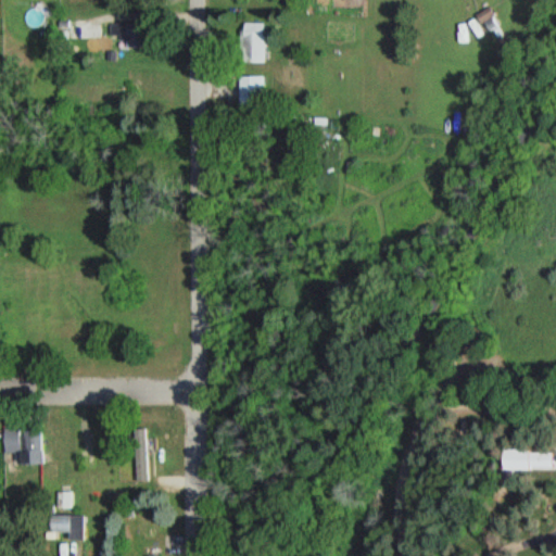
[(110,39),(135,39),(135,24),(110,24),(110,39)]
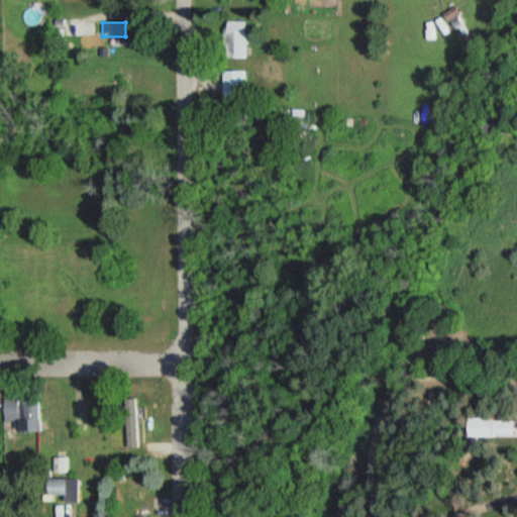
[(244,60),(244,22),(222,22),(222,60),(244,60)]
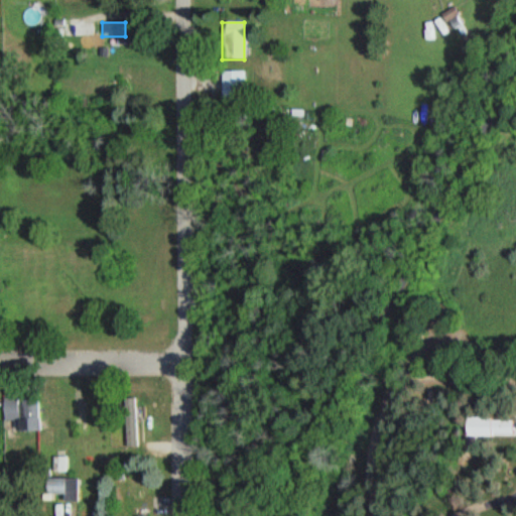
[(221,72),(221,103),(244,103),(244,72),(221,72)]
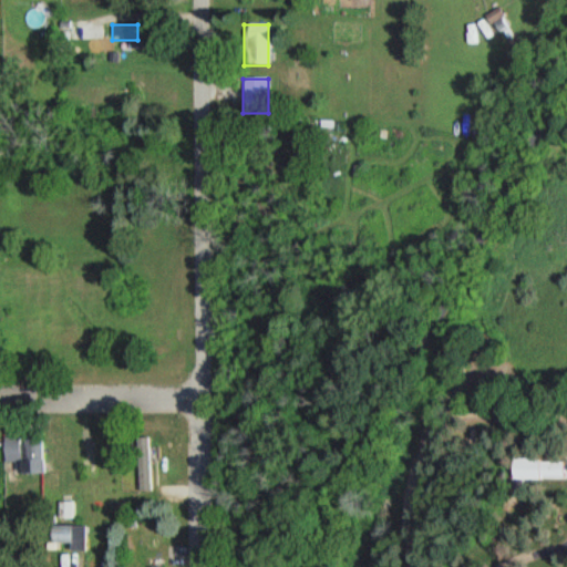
[(150,492),(150,439),(136,439),(136,492),(150,492)]
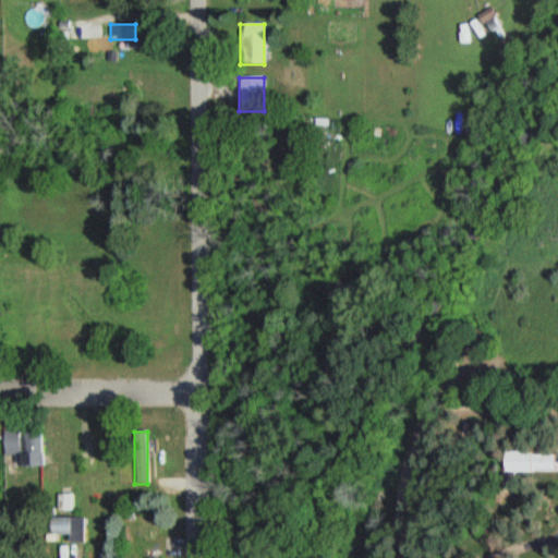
[(17,453),(17,465),(45,464),(45,433),(2,434),(3,455),(17,453)]
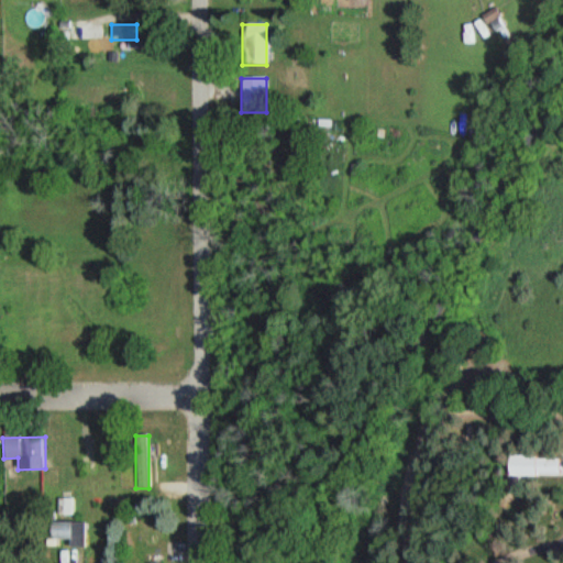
[(508,476),(560,476),(560,456),(508,456),(508,476)]
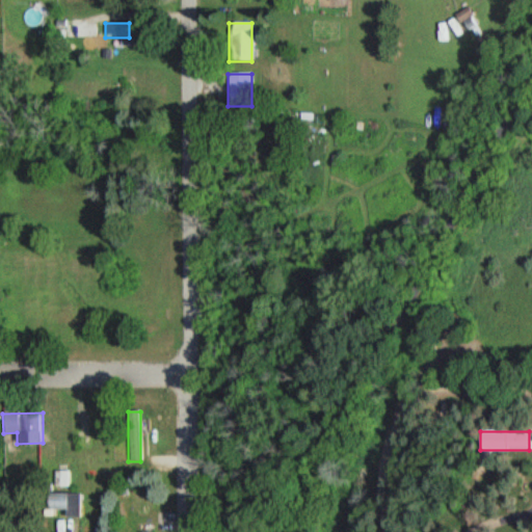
[(61,496),(45,497),(46,509),(62,508),(61,496)]
